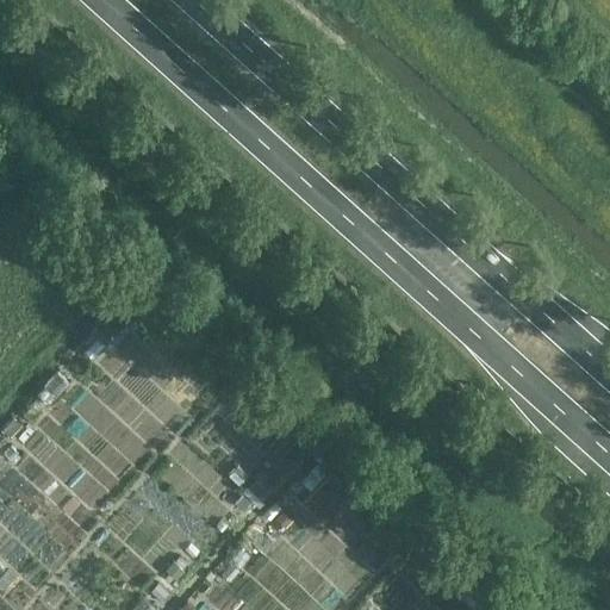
[(141,327),(134,321),(128,328),(135,334),(141,327)]
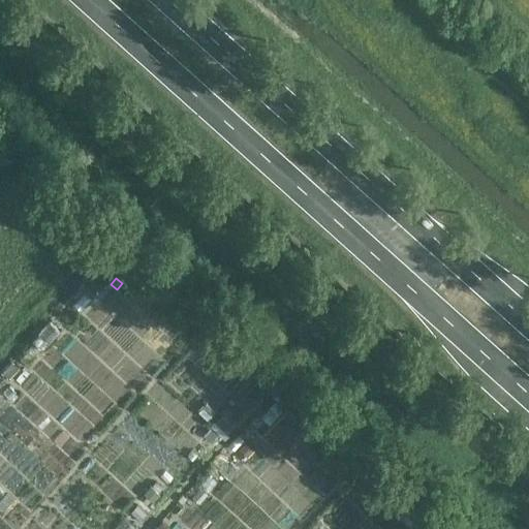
[(80,311),(91,301),(85,294),(73,306),(80,311)]
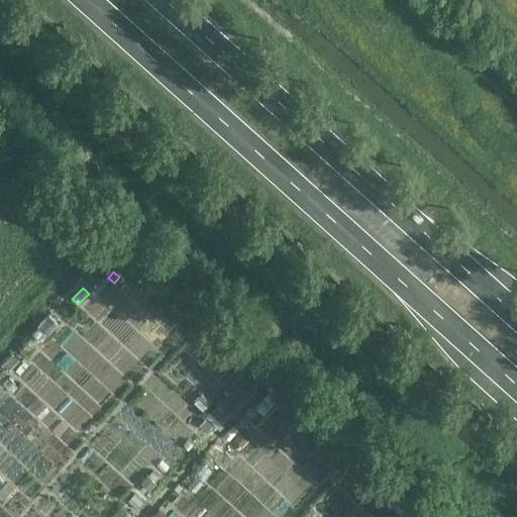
[(41,342),(59,325),(48,316),(32,334),(41,342)]
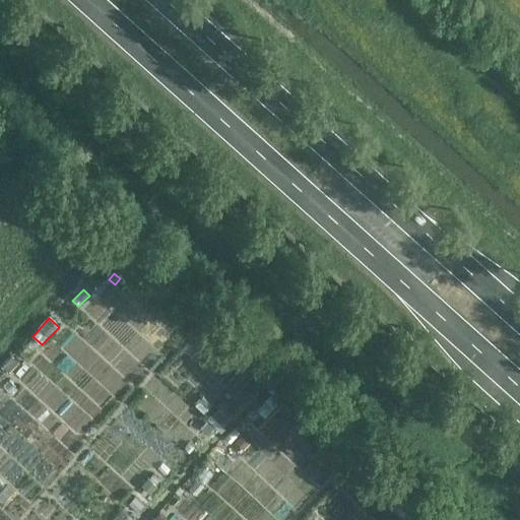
[(8,374),(17,363),(11,356),(2,368),(8,374)]
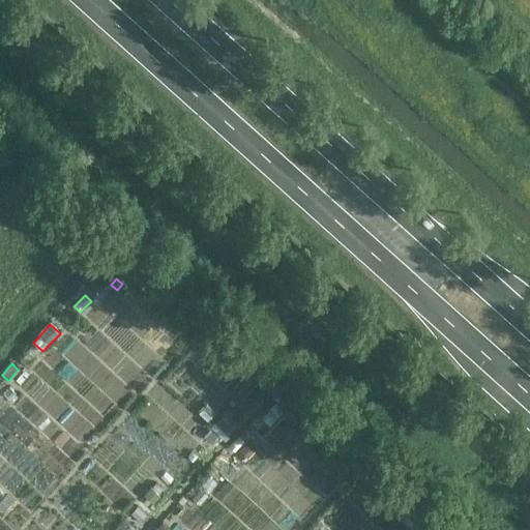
[(181,377),(187,371),(182,365),(176,372),(181,377)]
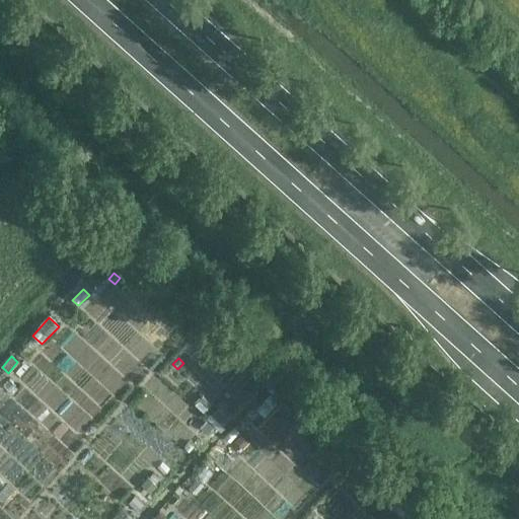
[(247,364),(244,368),(253,376),(256,373),(247,364)]
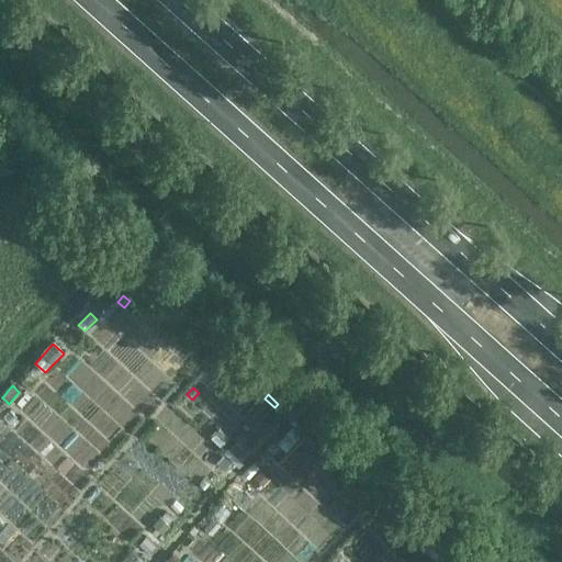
[(21,409),(31,400),(25,395),(17,405),(21,409)]
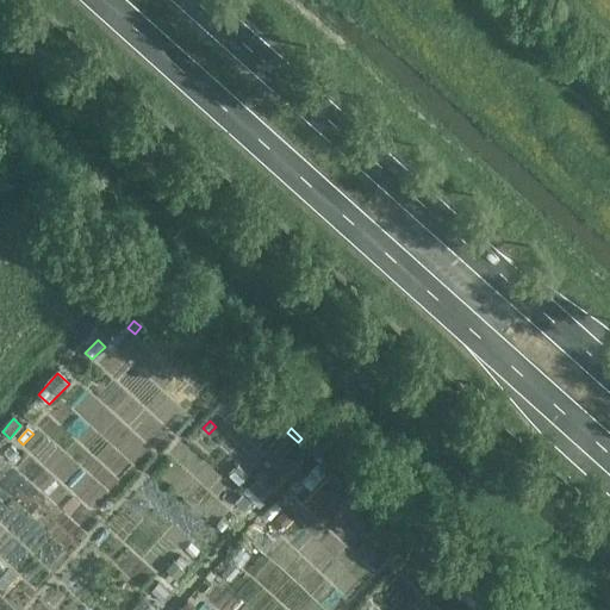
[(11,461),(19,453),(11,446),(2,454),(11,461)]
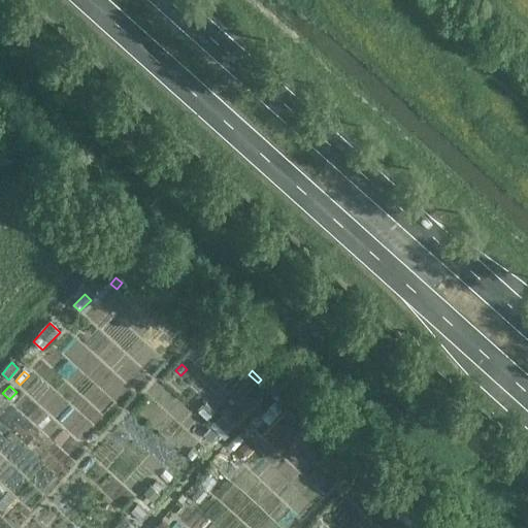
[(274,389),(270,394),(283,406),(288,401),(274,389)]
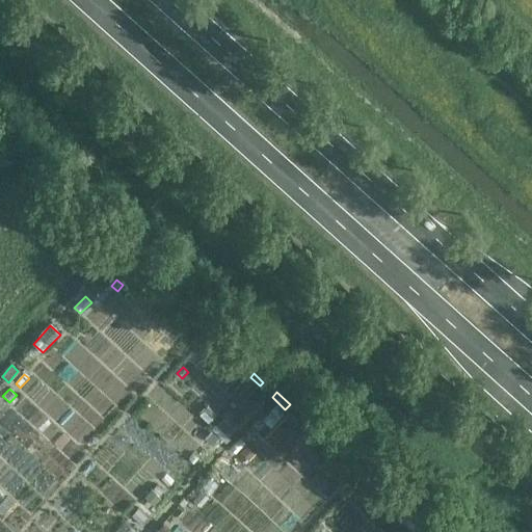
[(271,428),(286,411),(276,404),(262,421),(271,428)]
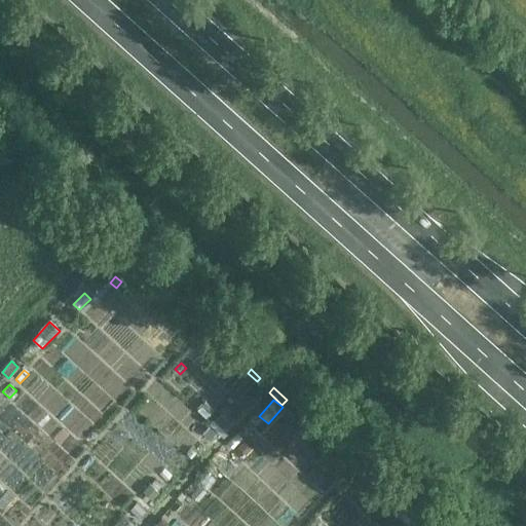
[(205,418),(215,410),(205,401),(197,410),(205,418)]
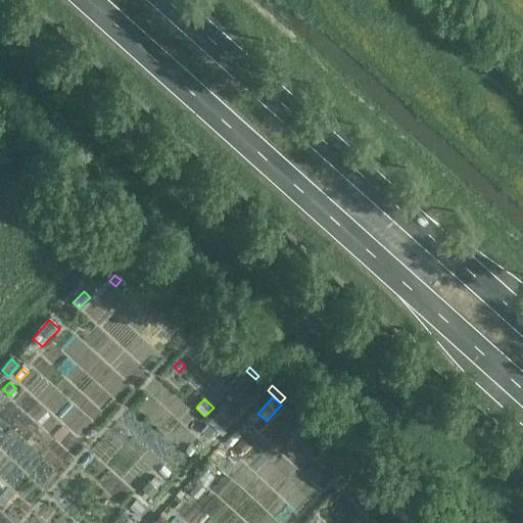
[(225,428),(231,421),(221,411),(214,418),(225,428)]
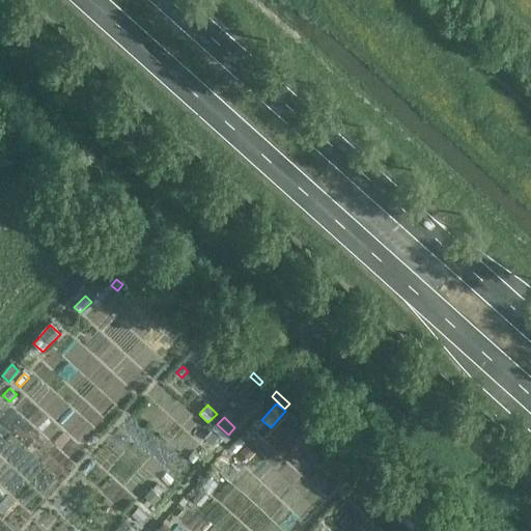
[(263,426),(257,421),(252,427),(257,432),(263,426)]
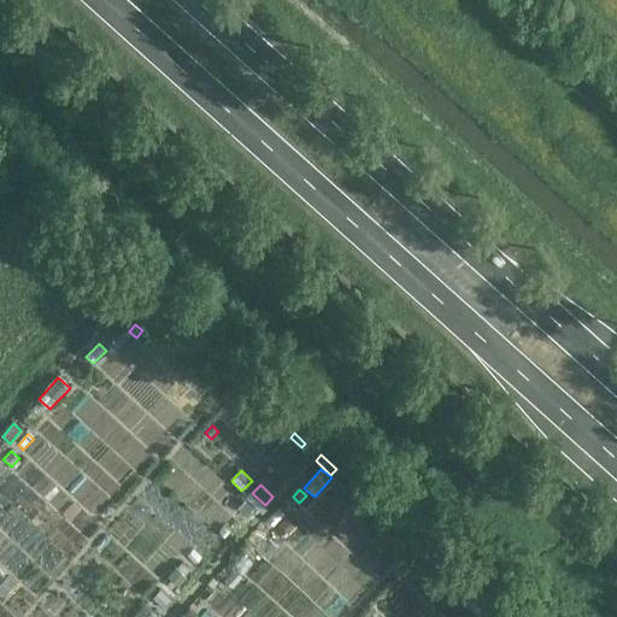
[(268,509),(250,492),(245,498),(263,515),(268,509)]
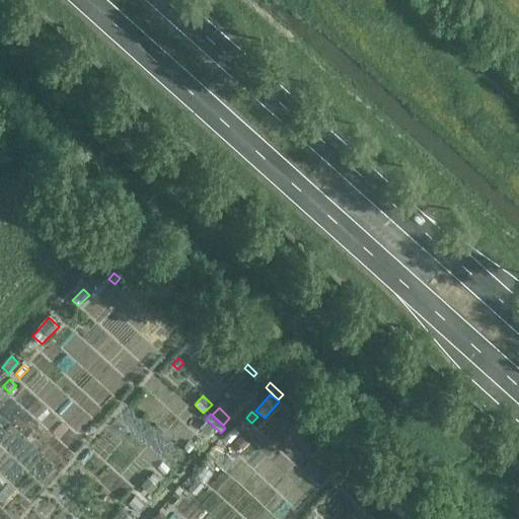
[(206,433),(212,427),(206,421),(200,428),(206,433)]
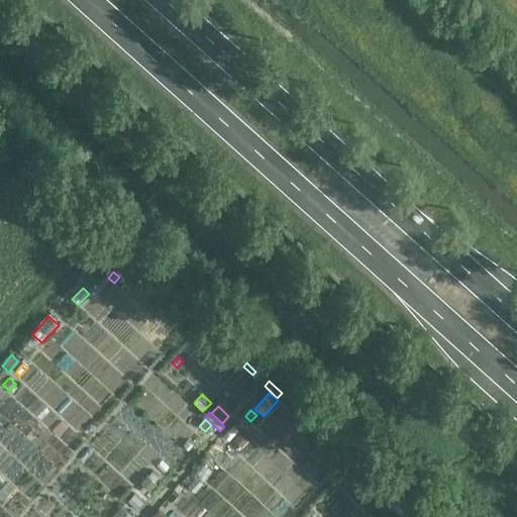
[(116,420),(113,423),(122,430),(124,426),(116,420)]
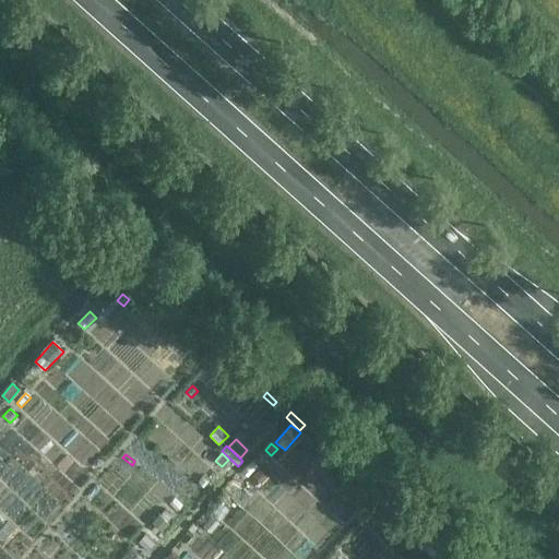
[(248,478),(259,466),(252,461),(241,472),(248,478)]
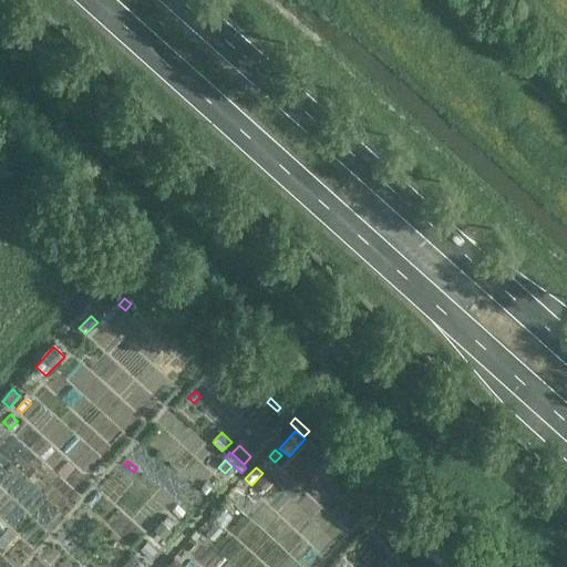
[(272,483),(264,475),(256,483),(265,492),(272,483)]
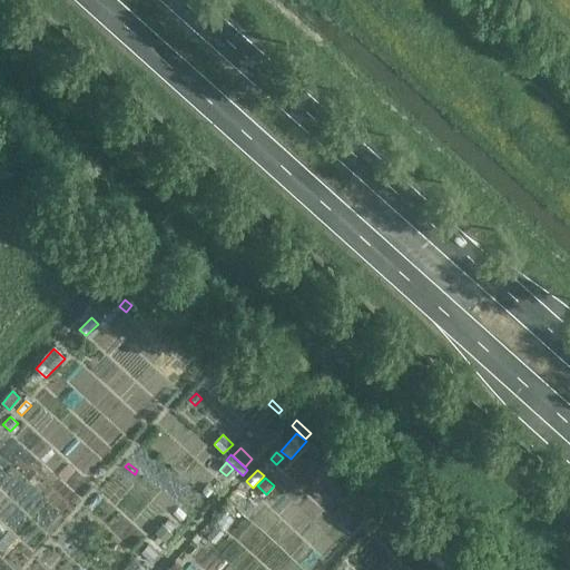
[(207,497),(213,491),(207,485),(202,492),(207,497)]
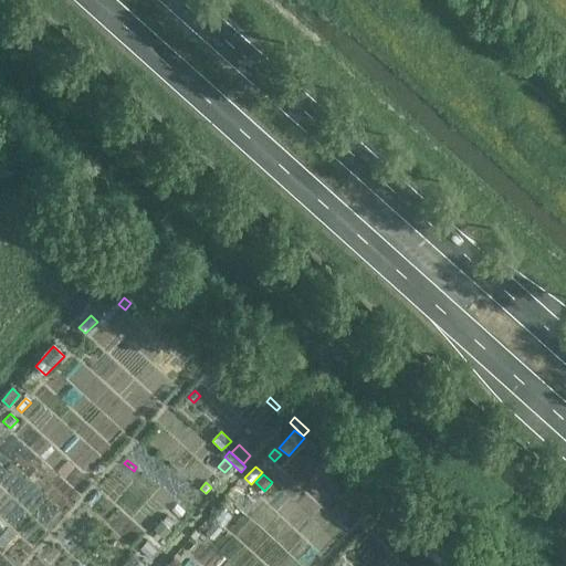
[(239,500),(231,492),(227,496),(234,504),(239,500)]
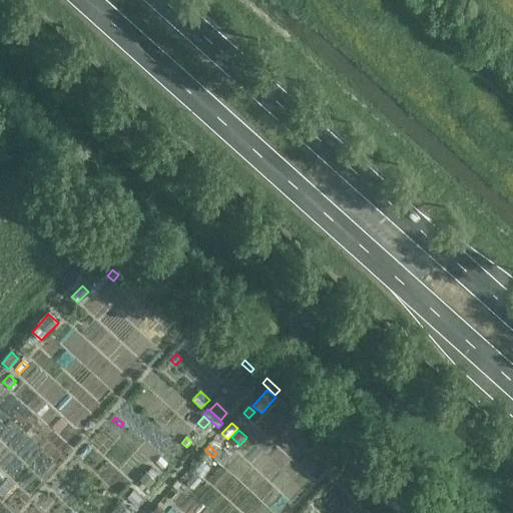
[(203,476),(210,467),(203,461),(195,470),(203,476)]
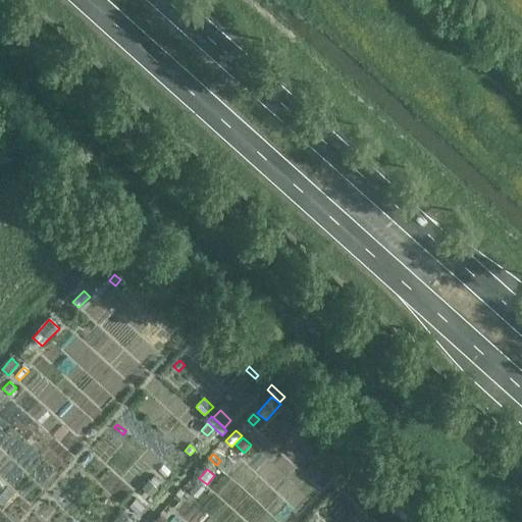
[(151,497),(158,488),(149,480),(142,488),(151,497)]
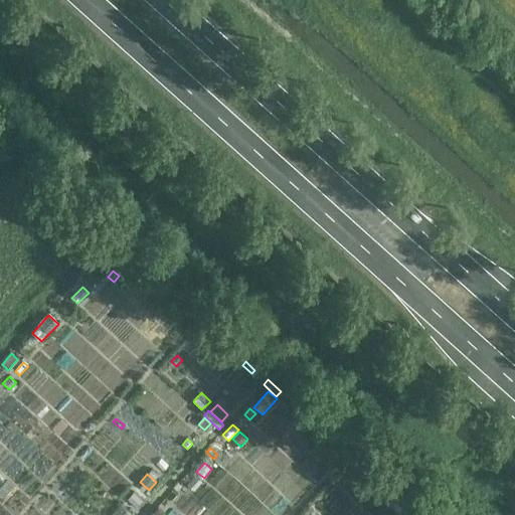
[(194,491),(202,483),(195,477),(187,486),(194,491)]
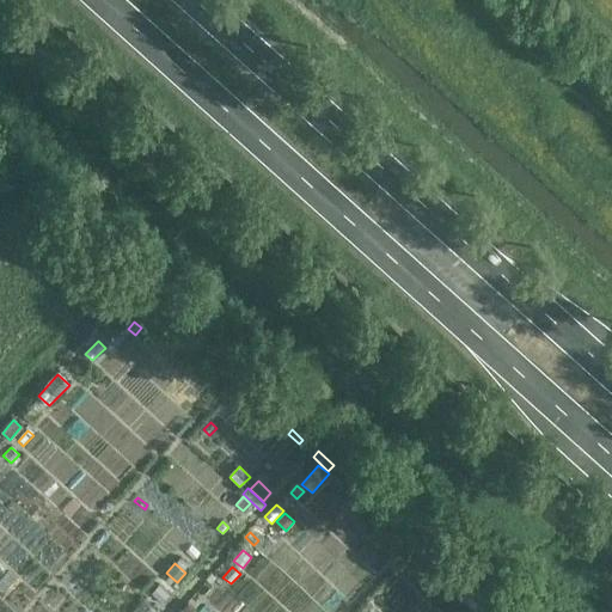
[(0,592),(2,594),(16,580),(8,573),(0,580),(0,592)]
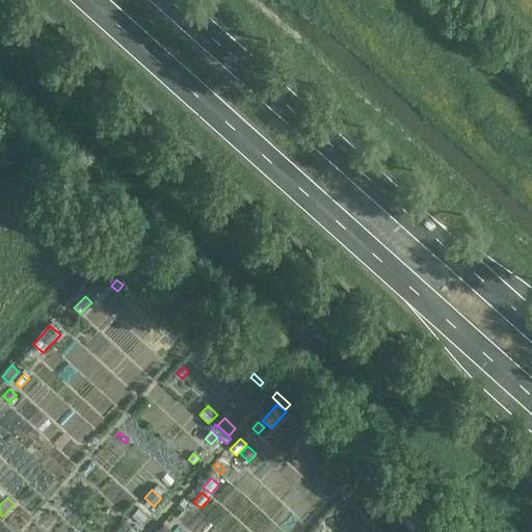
[(184,508),(188,503),(184,499),(179,504),(184,508)]
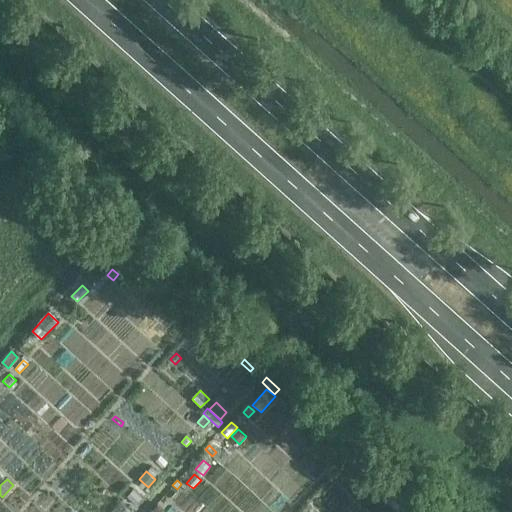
[(135,504),(142,498),(134,489),(127,496),(135,504)]
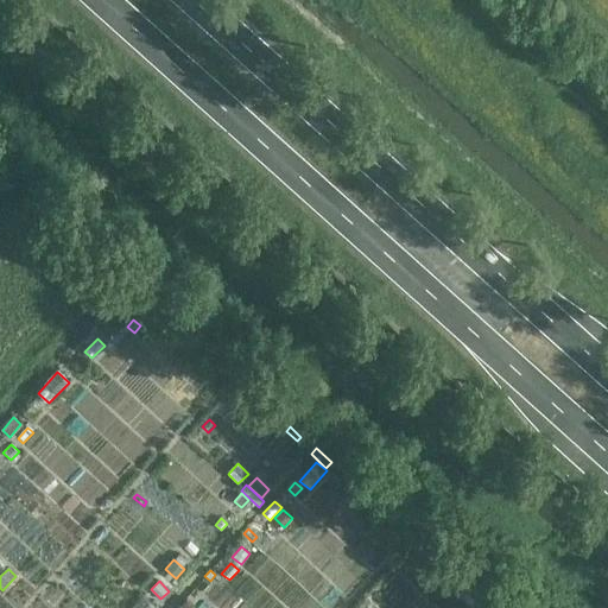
[(473,606),(482,595),(473,587),(463,596),(473,606)]
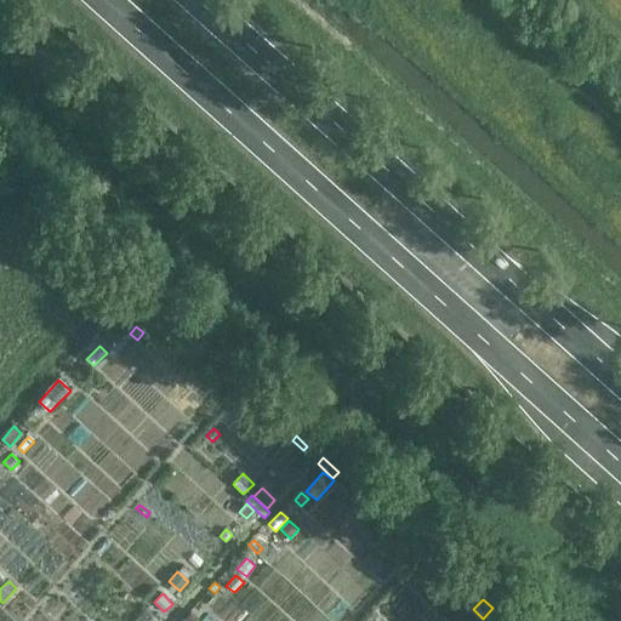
[(157,620),(158,620),(147,609),(135,620),(157,620)]
